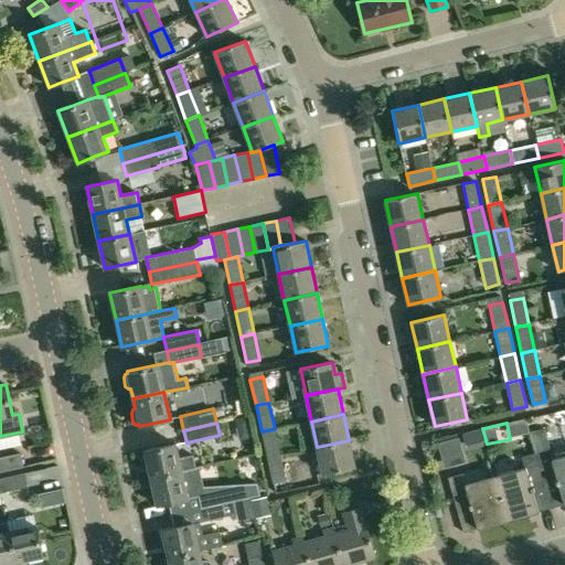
[(275,428),(262,432),(267,458),(280,455),(275,428)]
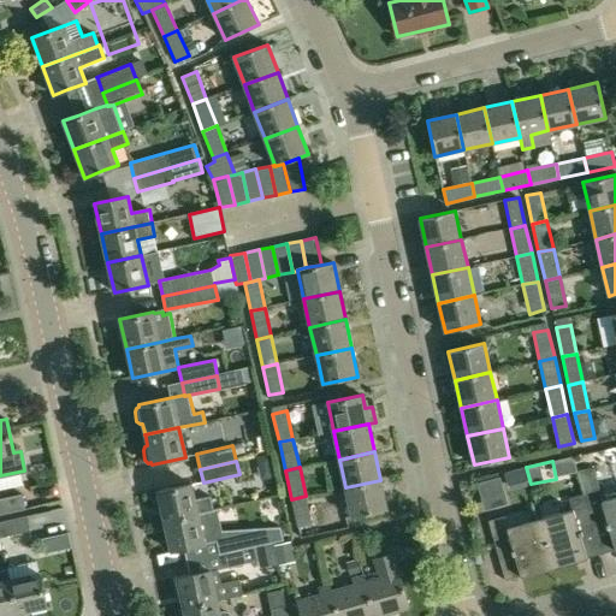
[(593,469),(580,473),(585,493),(596,531),(609,527),(614,545),(615,544),(615,503),(604,507),(603,502),(593,469)]
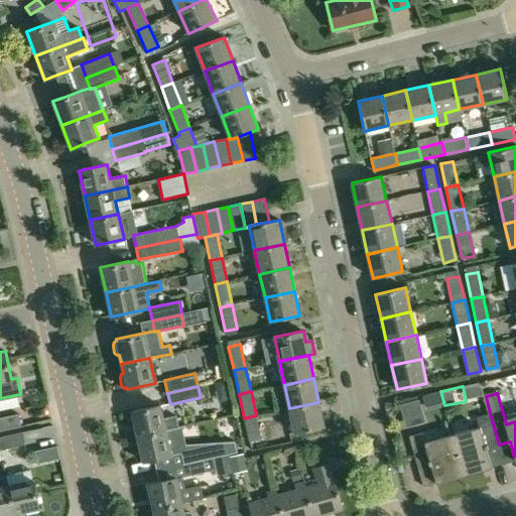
[(416,400),(401,404),(405,417),(412,415),(419,413),(416,400)]
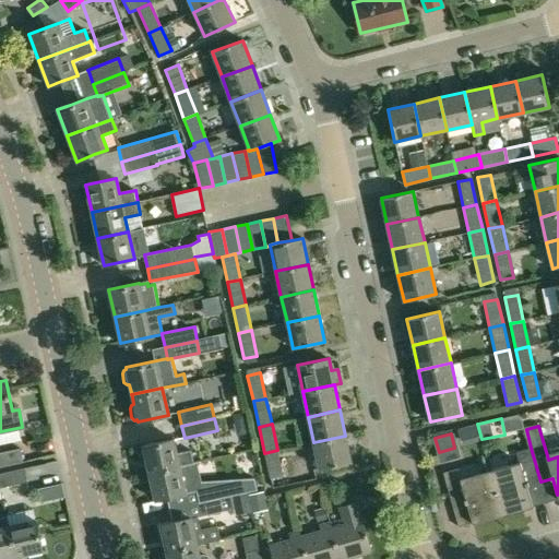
[(345,436),(313,442),(319,468),(352,462),(345,436)]
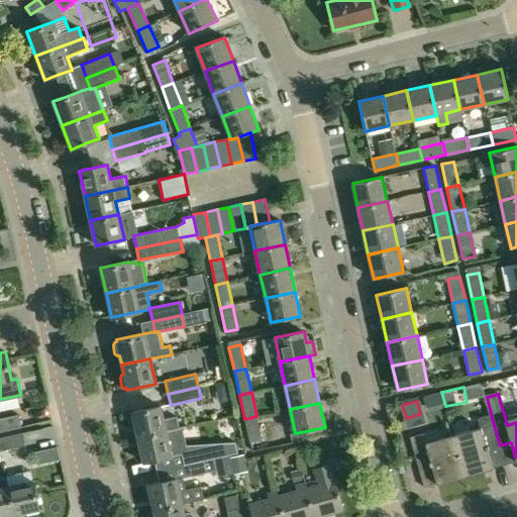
[(162,406),(132,412),(137,437),(180,428),(178,417),(165,420),(162,406)]
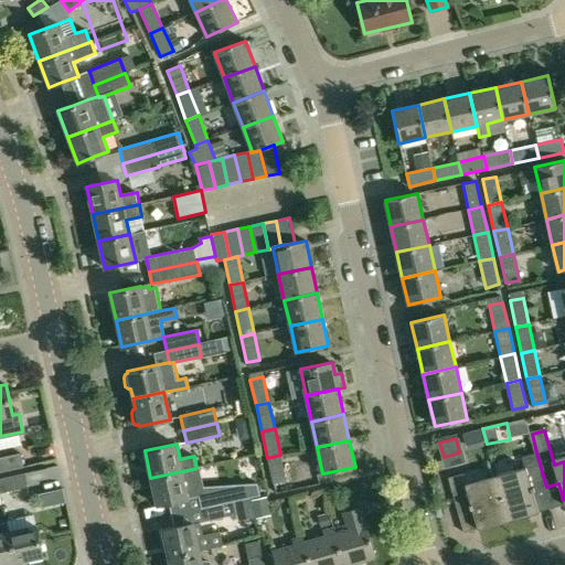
[(525,468),(496,476),(507,515),(537,508),(532,491),(546,487),(536,452),(523,457),(525,468)]
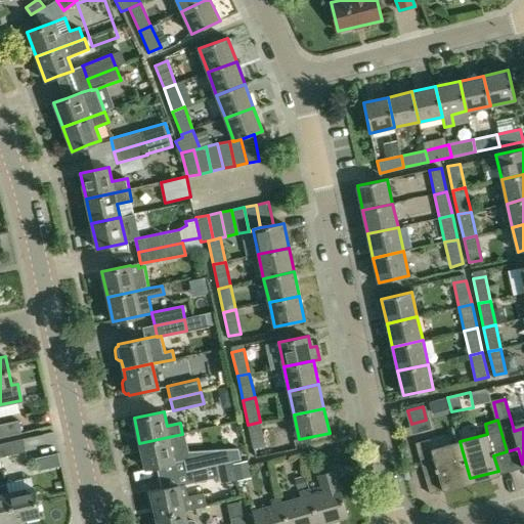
[(18,421),(0,424),(0,437),(22,433),(18,421)]
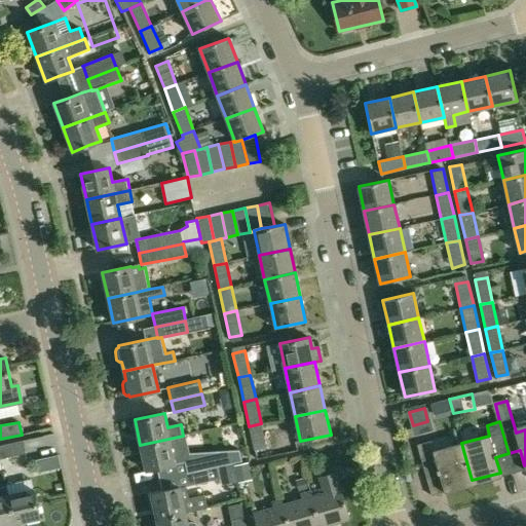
[(261,423),(249,426),(254,451),(266,448),(261,423)]
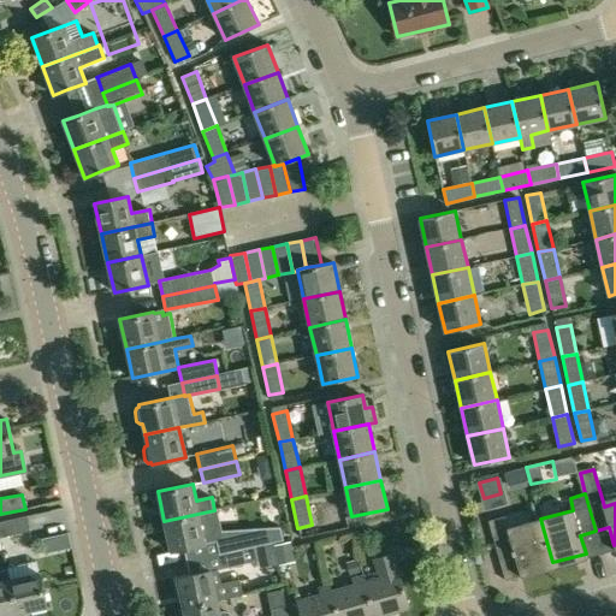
[(214,510),(164,521),(171,551),(184,548),(217,540),(219,555),(255,548),(274,543),(283,542),(280,527),(223,531),(218,510),(214,510)]
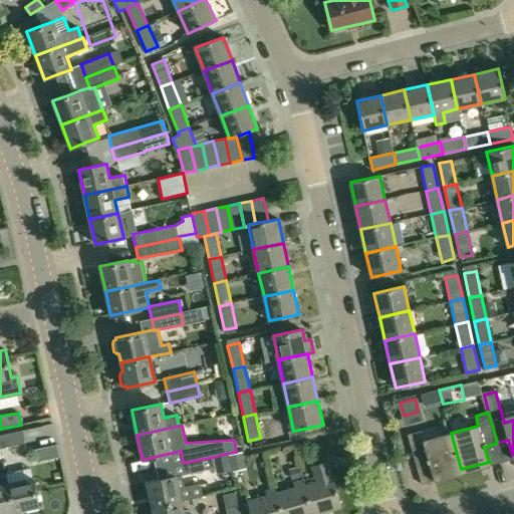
[(206,429),(192,430),(192,441),(206,441),(206,429)]
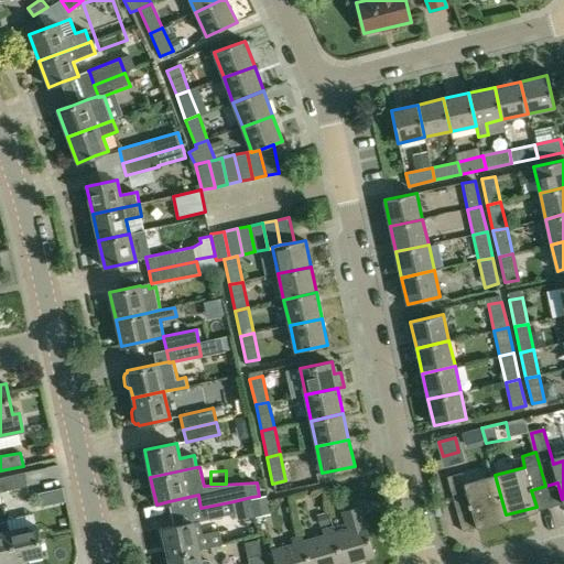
[(24,473),(0,477),(0,491),(0,492),(28,486),(24,473)]
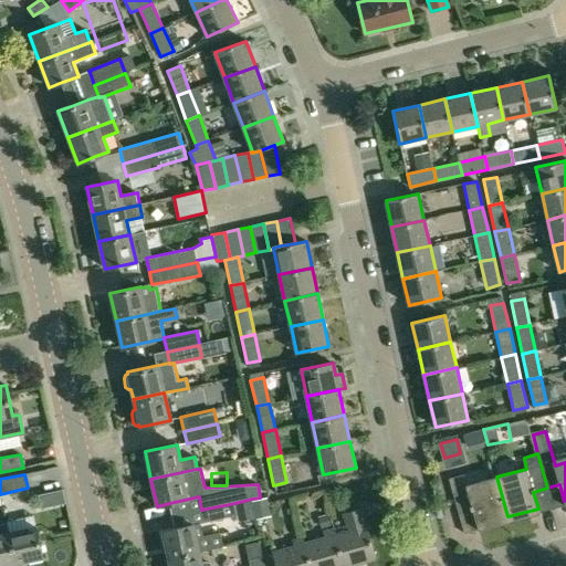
[(464,474),(449,479),(459,513),(472,509),(477,525),(507,516),(496,477),(498,481),(468,490),(464,474)]
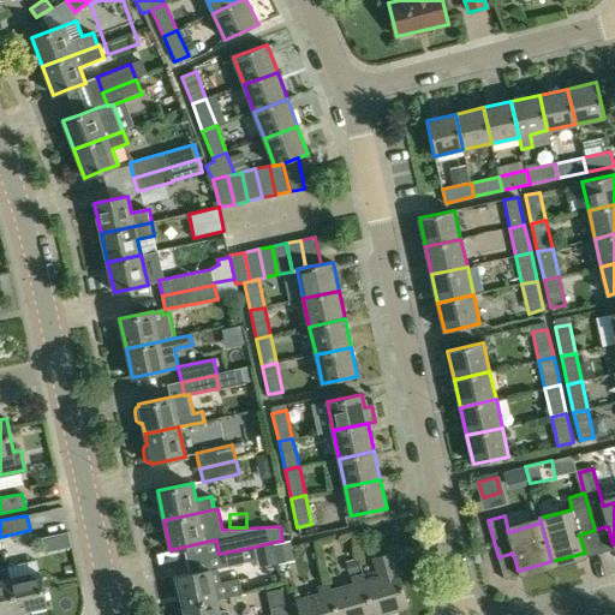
[(274,542),(255,547),(257,560),(258,565),(278,561),(278,559),(274,545),(274,542)]
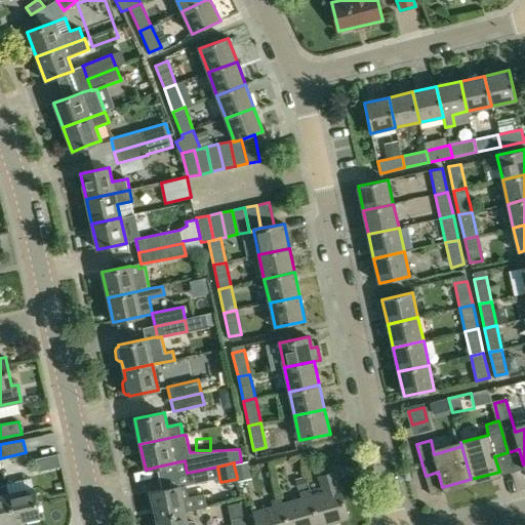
[(247,462),(234,466),(237,477),(237,479),(237,480),(250,477),(247,462)]
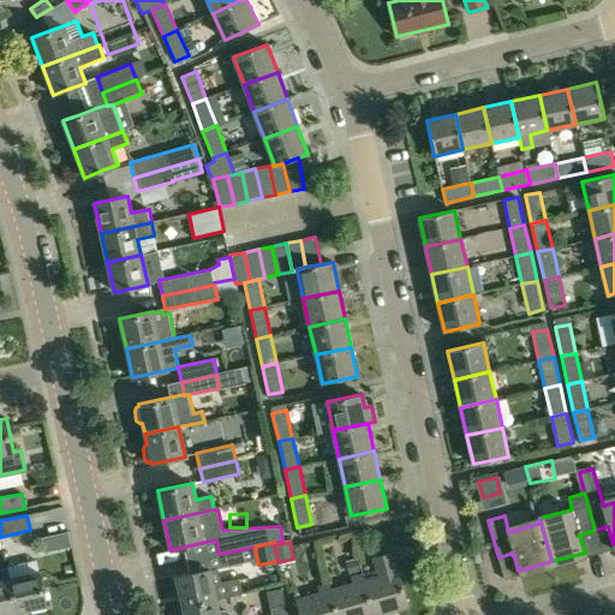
[(255,547),(219,554),(222,567),(257,560),(255,547)]
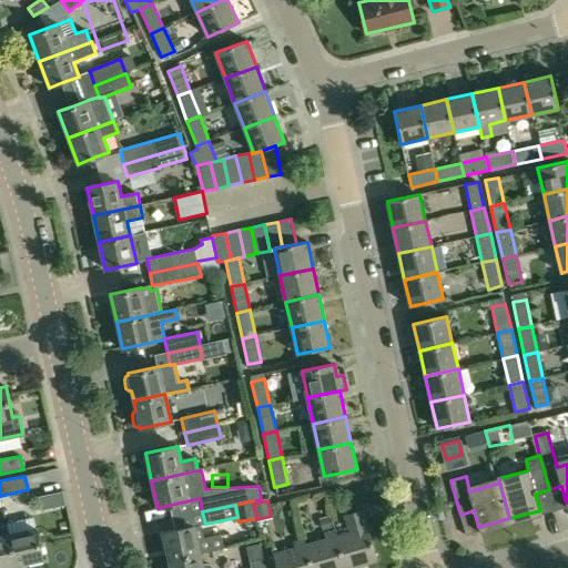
[(348,533),(337,536),(346,567),(351,567),(377,560),(368,526),(367,527),(362,509),(343,515),(348,533)]
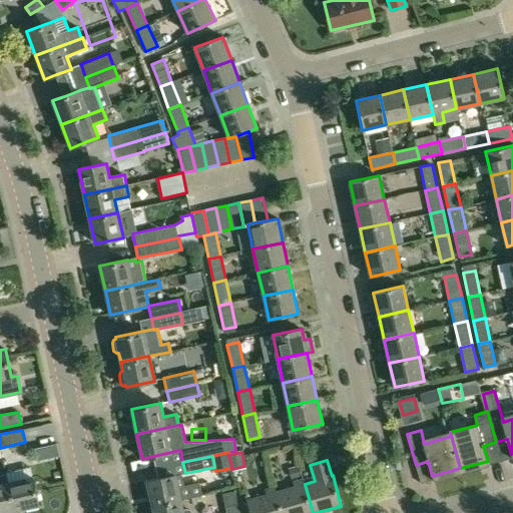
[(298,467),(288,470),(291,479),(301,476),(298,467)]
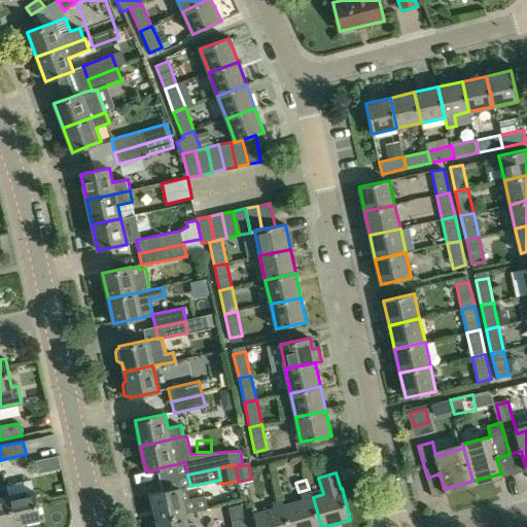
[(163,491),(151,494),(156,520),(185,514),(208,508),(205,496),(189,499),(186,486),(163,491)]
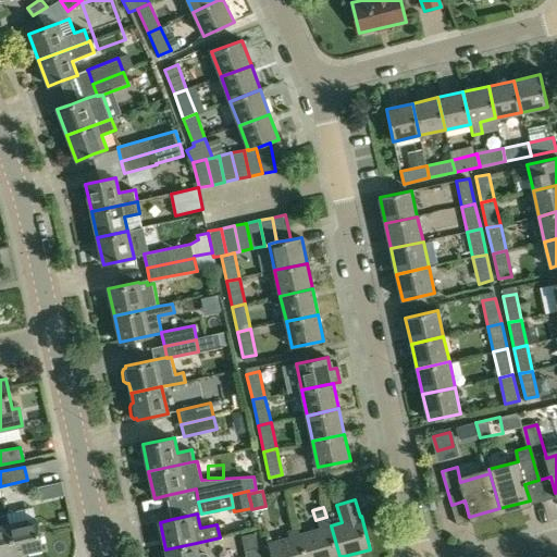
[(7,515),(0,516),(0,556),(14,555),(9,524),(7,515)]
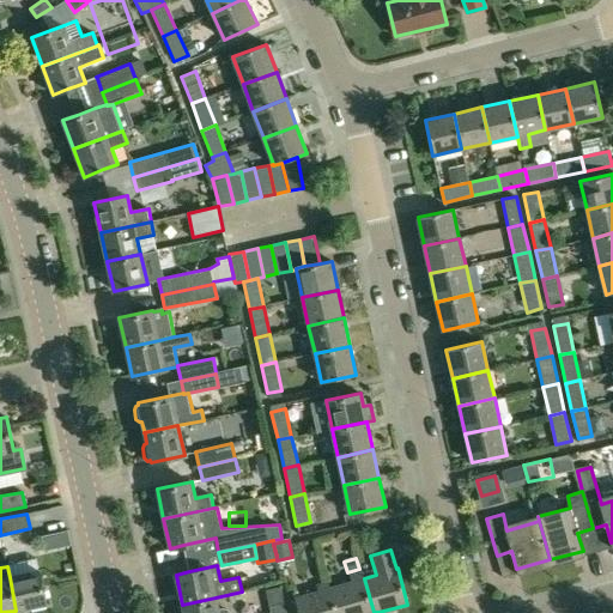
[(10,577),(16,611),(47,604),(40,570),(10,577)]
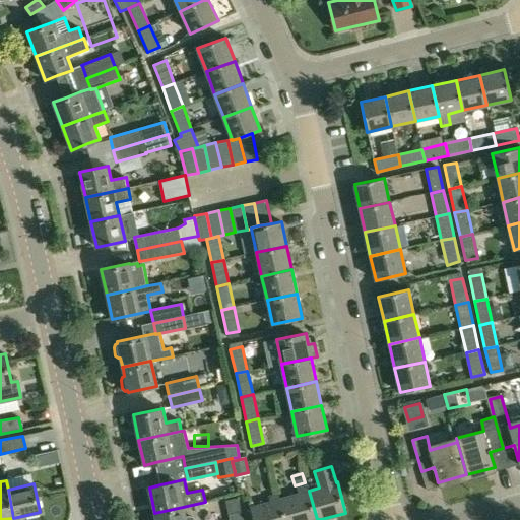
[(298,494),(280,499),(285,519),(317,519),(309,491),(308,485),(297,489),(298,494)]
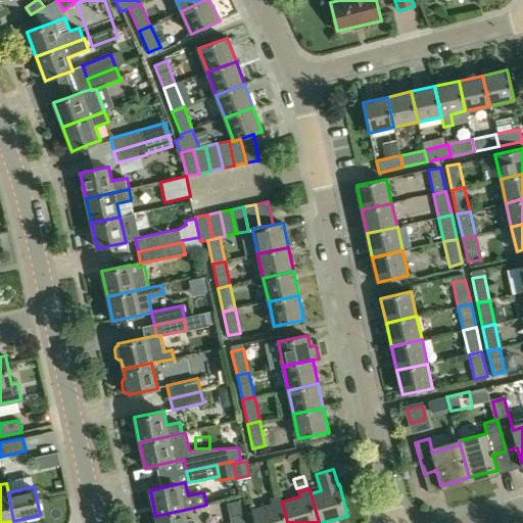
[(271,505),(251,511),(254,522),(287,522),(282,502),(280,496),(270,500),(271,505)]
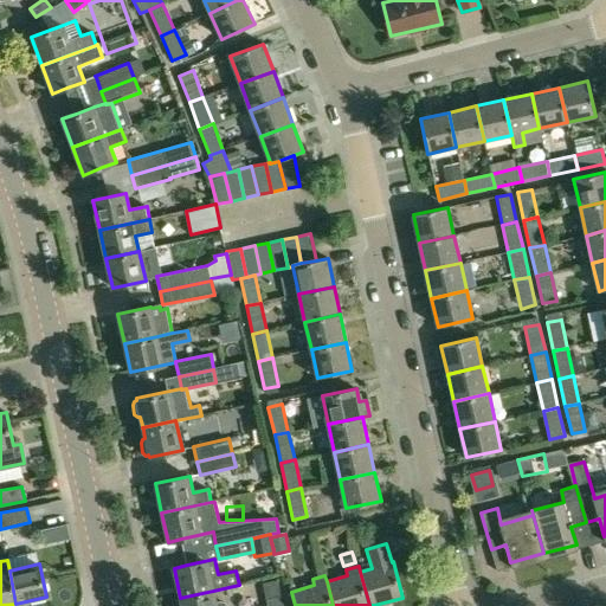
[(277,580),(263,584),(266,599),(281,597),(277,580)]
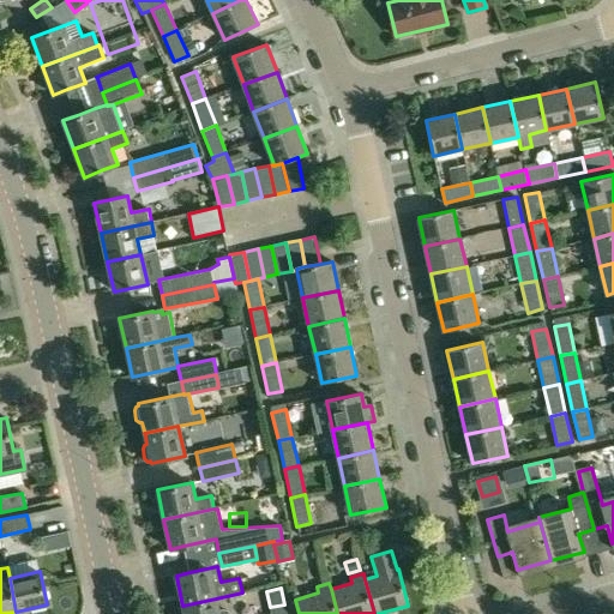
[(216,599),(182,606),(184,613),(230,613),(228,612),(223,611),(220,611),(216,599)]
